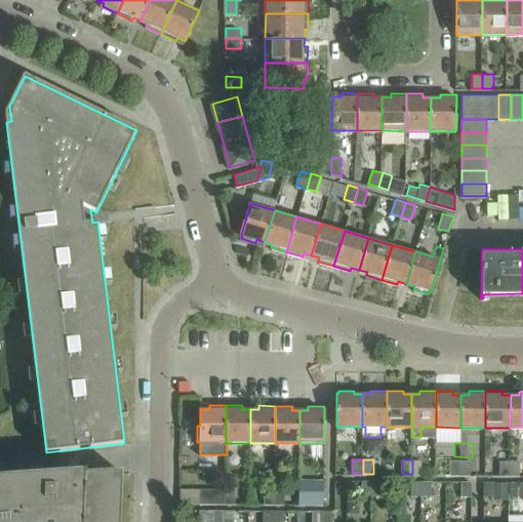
[(423,459),(412,459),(412,474),(423,474),(423,459)]
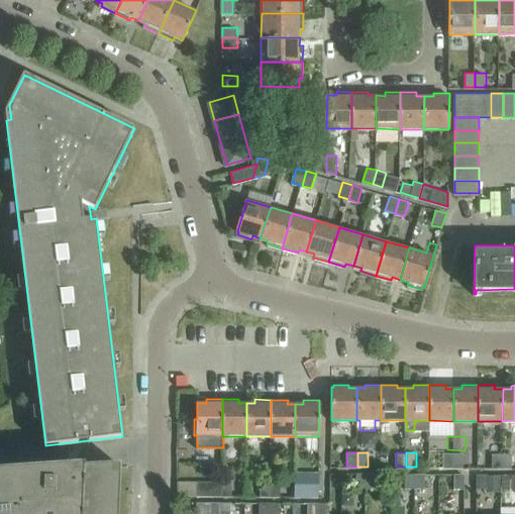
[(454,468),(454,452),(444,452),(444,467),(454,468)]
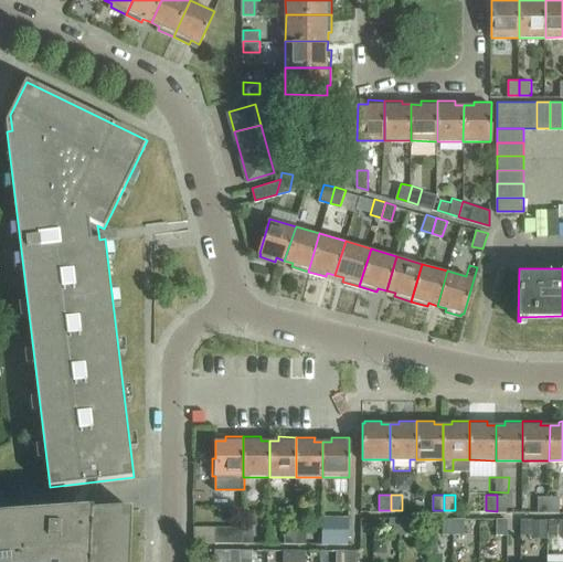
[(508,495),(497,495),(497,511),(508,511),(508,495)]
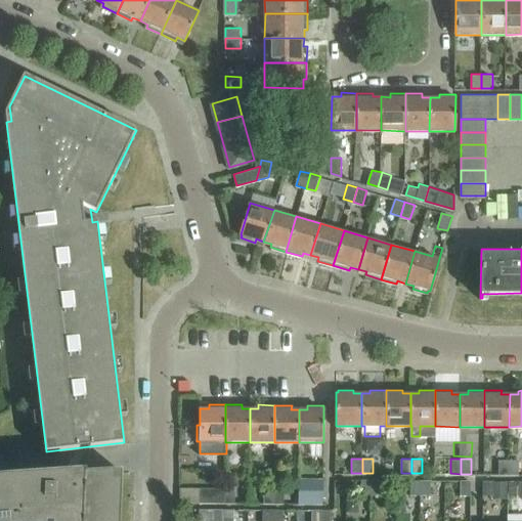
[(510,474),(510,459),(499,460),(499,474),(510,474)]
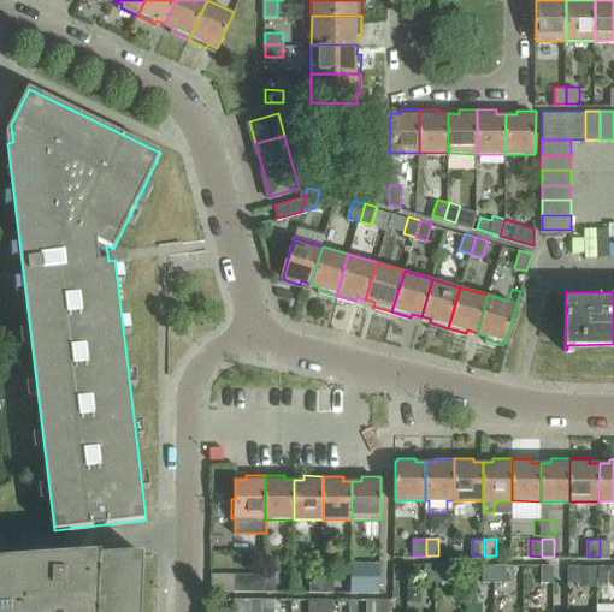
[(612,539),(600,539),(600,557),(612,557),(612,539)]
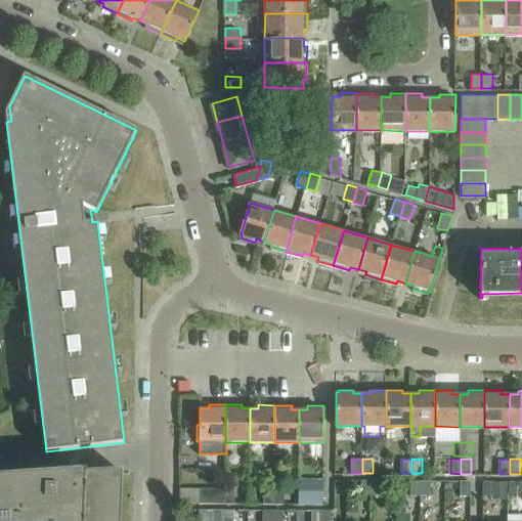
[(0,520),(120,520),(123,471),(118,471),(91,473),(44,476),(44,475),(20,477),(0,478),(0,520)]
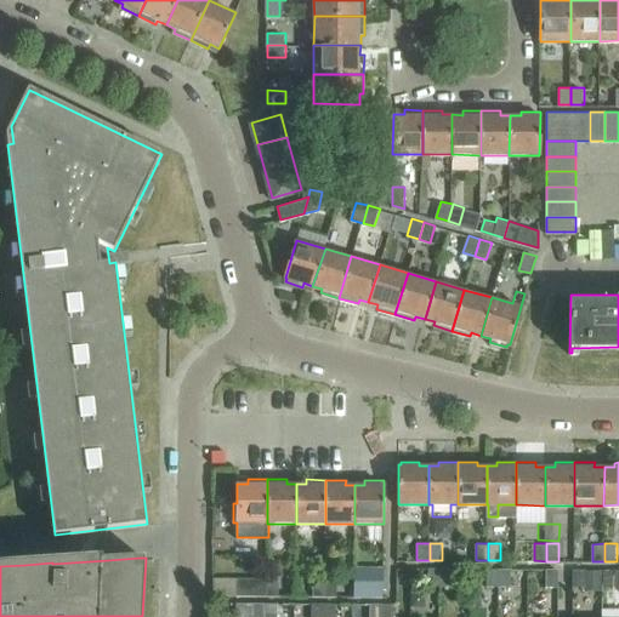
[(385,565),(355,564),(355,595),(372,596),(385,595),(385,578),(385,565)]
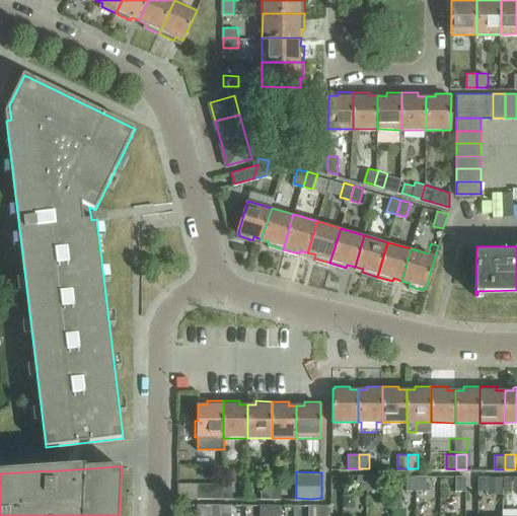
[(369,489),(369,474),(359,474),(358,489),(369,489)]
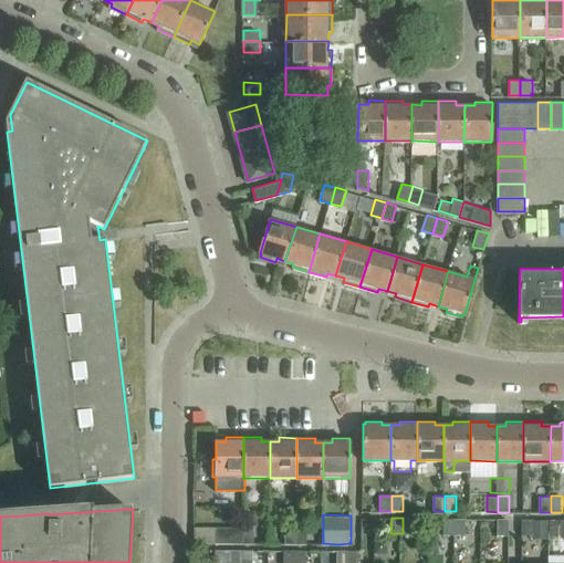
[(413,533),(414,518),(403,518),(403,533),(413,533)]
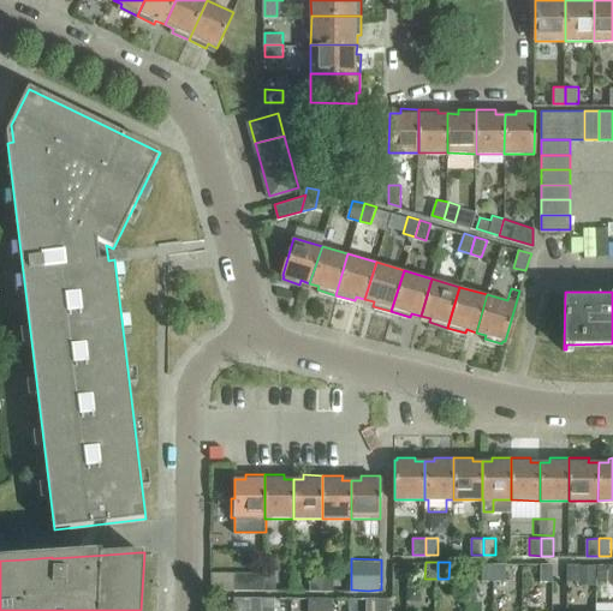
[(494,580),(494,562),(482,562),(482,580),(494,580)]
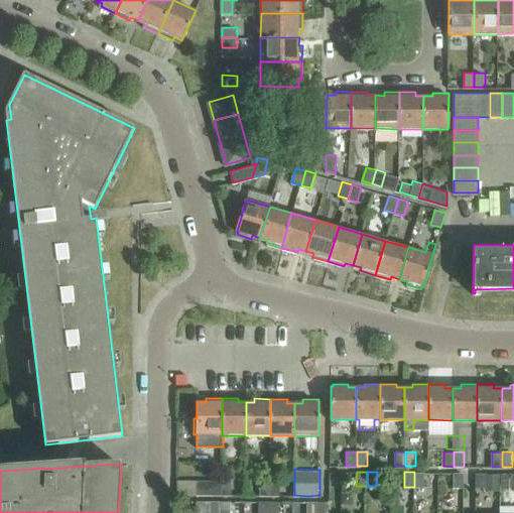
[(424,487),(424,472),(414,472),(414,487),(424,487)]
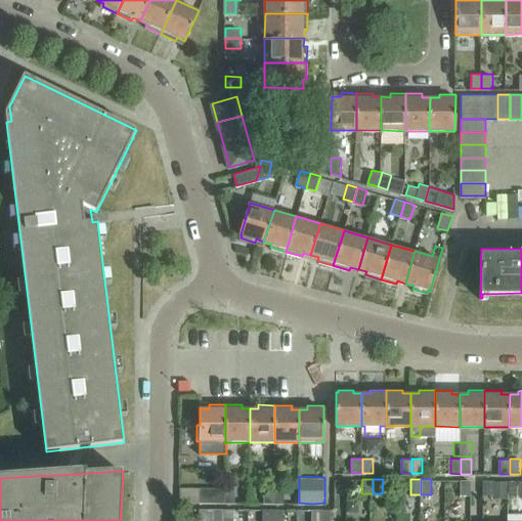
[(472,495),(472,479),(462,480),(461,494),(472,495)]
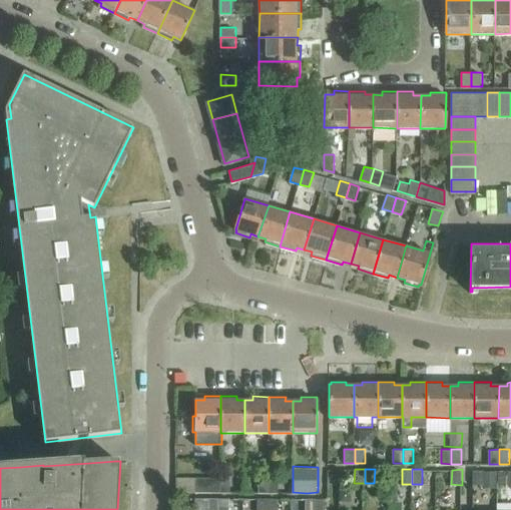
[(499,485),(499,470),(484,470),(473,470),(473,484),(484,485),(484,486),(498,486),(499,485)]
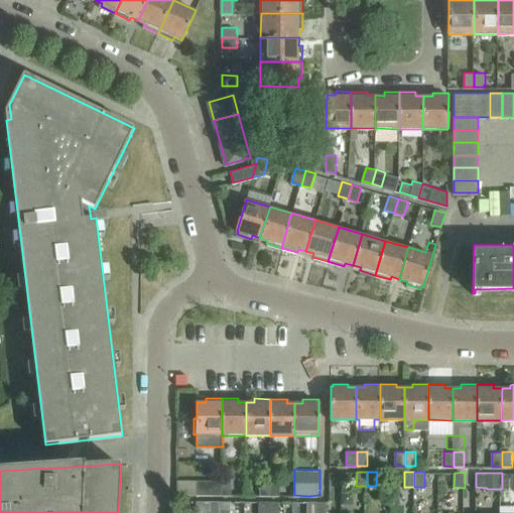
[(513,473),(502,473),(502,488),(513,487),(513,473)]
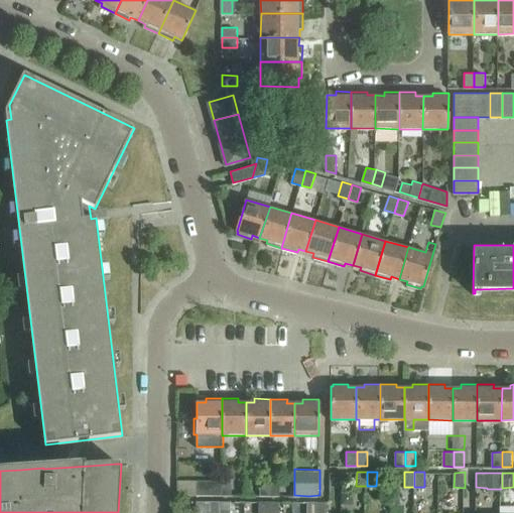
[(221,480),(196,480),(196,495),(221,495),(221,480)]
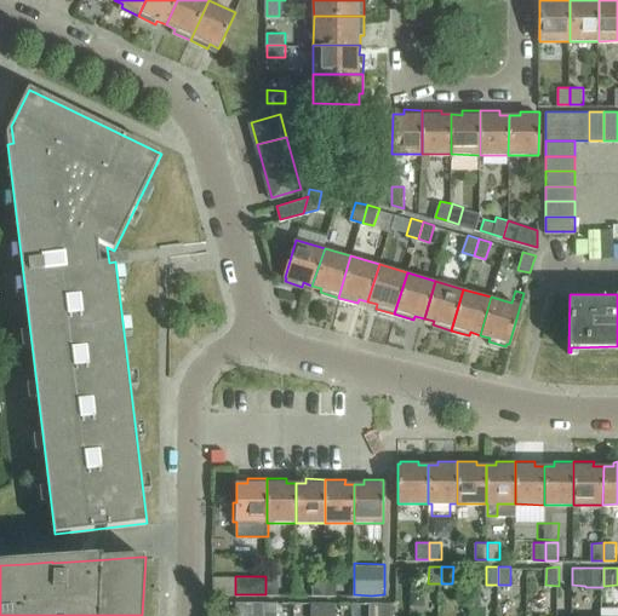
[(280,576),(265,576),(265,594),(279,594),(280,576)]
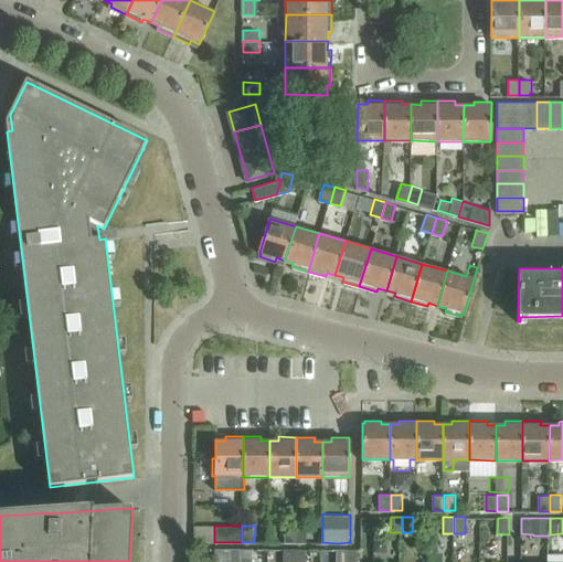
[(296,542),(296,526),(285,526),(286,542),(296,542)]
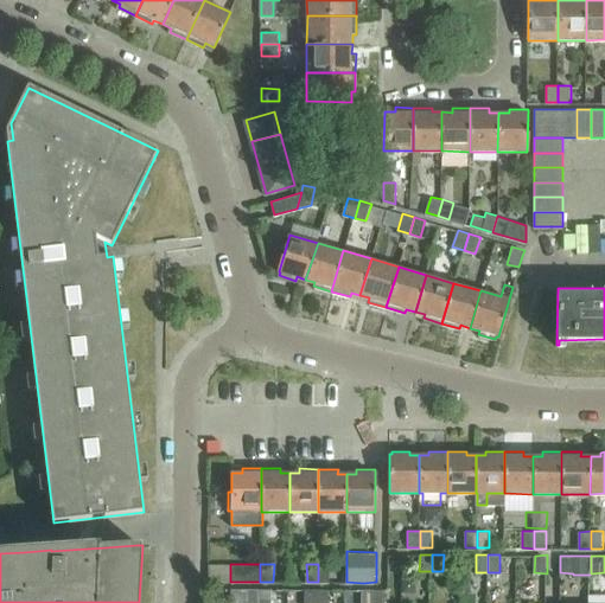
[(331,564),(318,564),(318,582),(330,582),(331,564)]
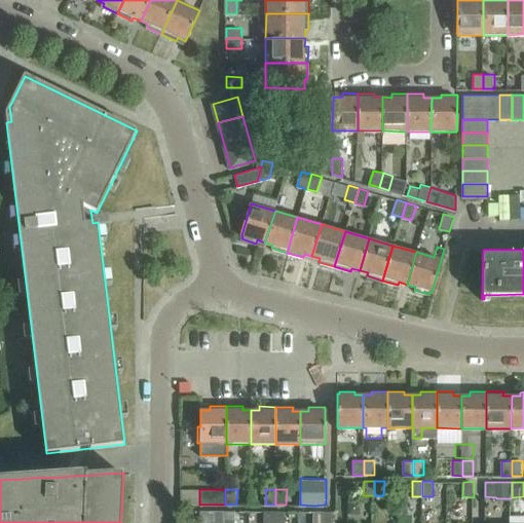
[(224,522),(225,511),(200,510),(200,522),(224,522)]
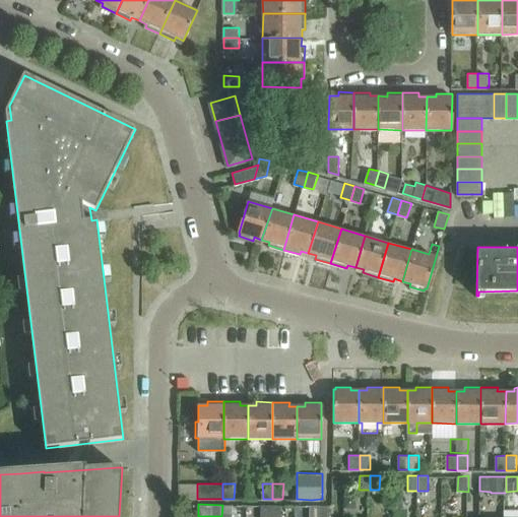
[(233,516),(233,505),(222,505),(221,516),(233,516)]
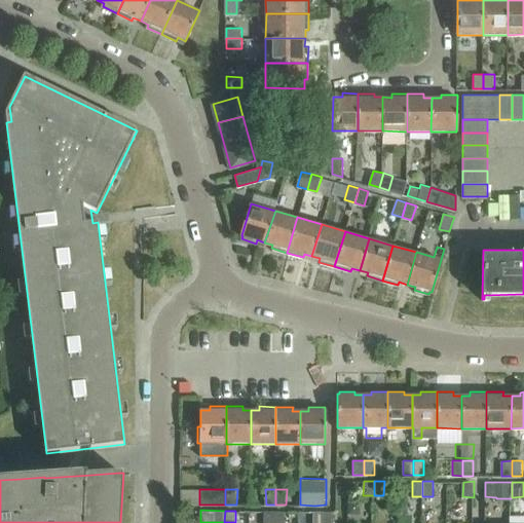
[(275,522),(276,511),(265,511),(264,522),(275,522)]
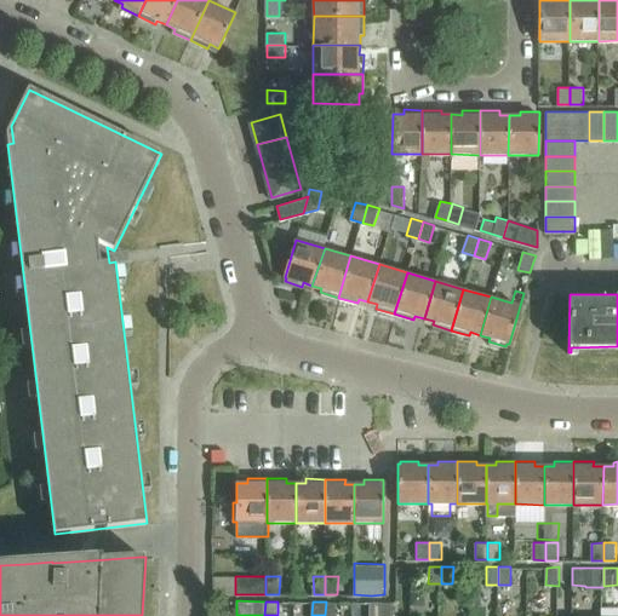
[(338,615),(338,602),(326,602),(325,615),(338,615)]
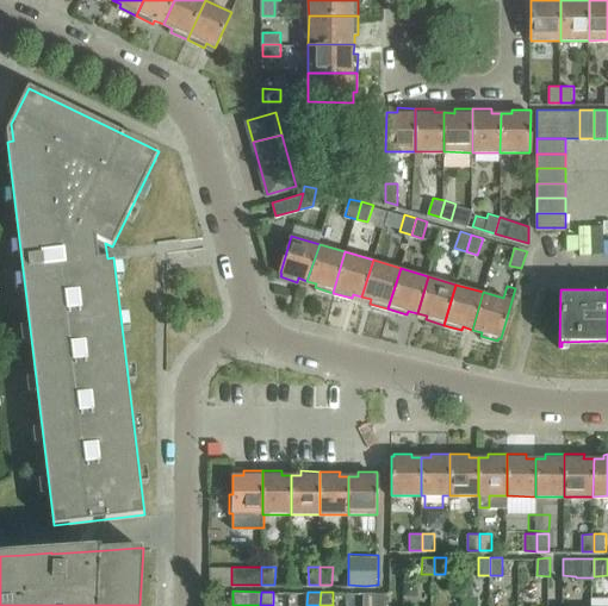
[(376,605),(376,592),(364,592),(364,605),(376,605)]
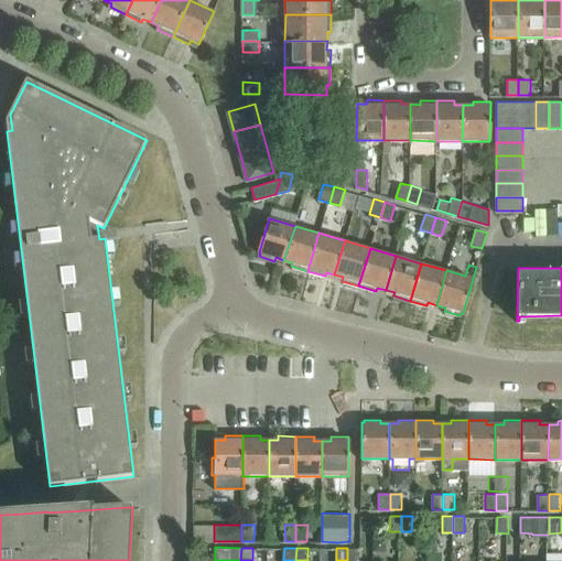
[(358,560),(358,548),(347,548),(347,560),(358,560)]
